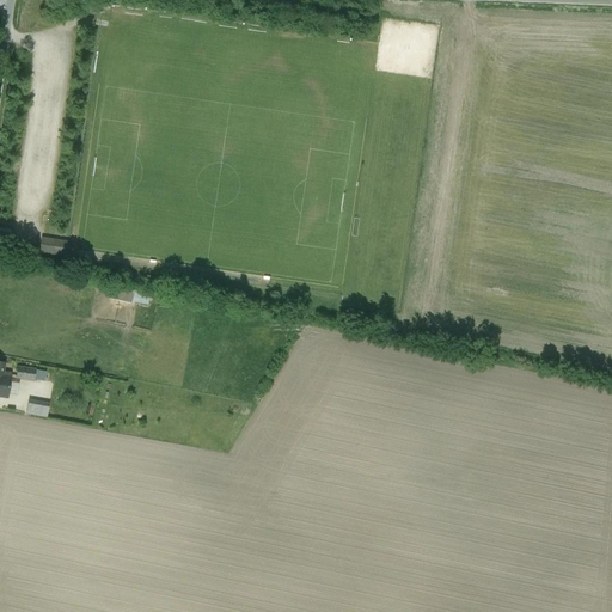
[(68,244),(43,240),(41,252),(67,256),(68,244)]
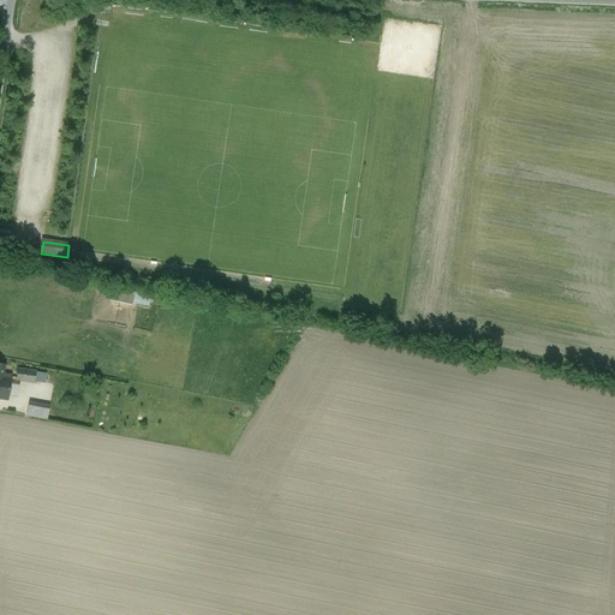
[(153,299),(144,298),(144,294),(115,292),(115,300),(151,305),(153,299)]
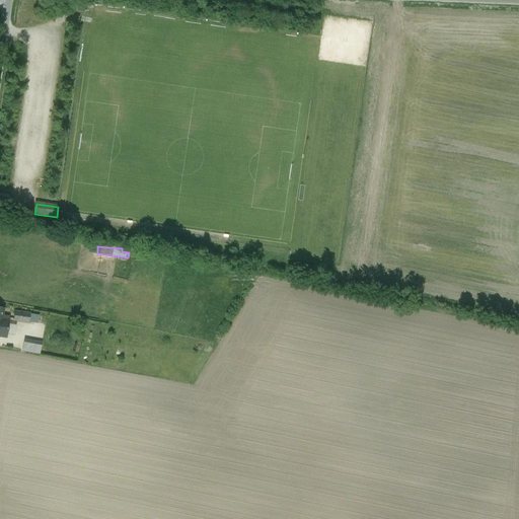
[(31,316),(17,313),(15,322),(29,325),(31,316)]
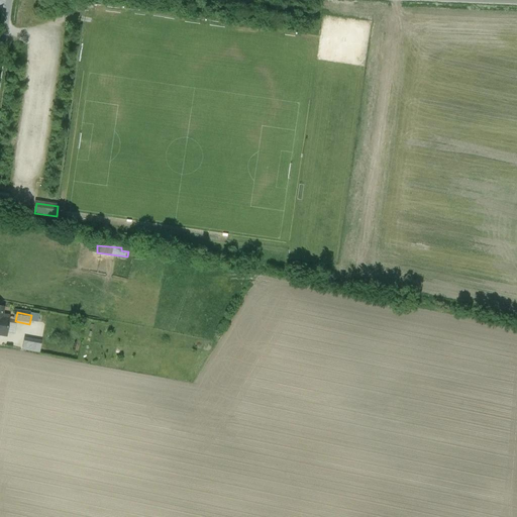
[(11,319),(2,317),(1,319),(0,318),(0,336),(7,338),(11,319)]
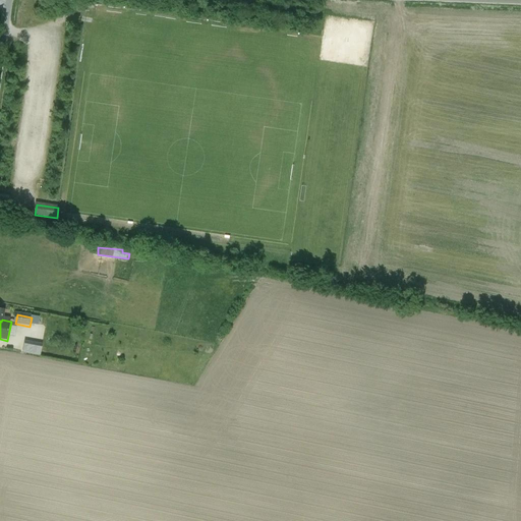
[(42,355),(45,346),(29,341),(25,351),(42,355)]
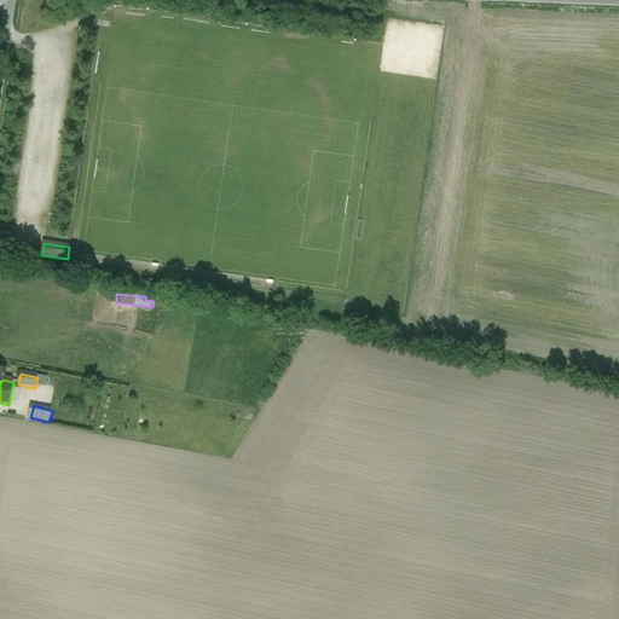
All buildings are outlined.
